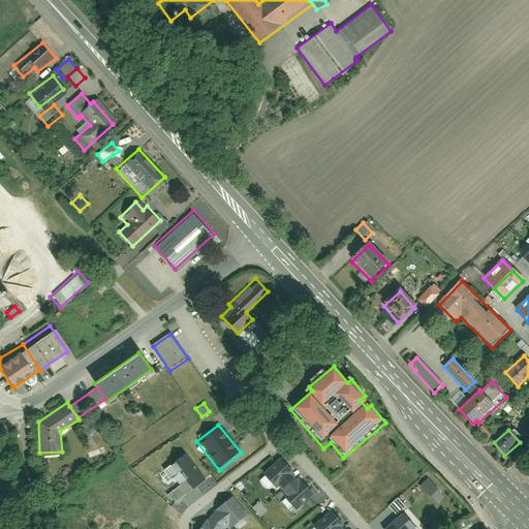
[(193,490),(206,480),(186,454),(164,470),(172,480),(181,473),(193,490)]
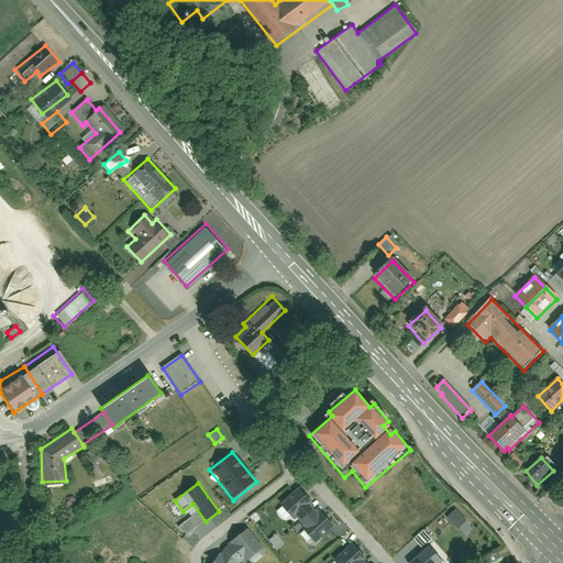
[(313,541),(334,522),(322,510),(318,515),(306,501),(309,498),(298,486),(280,504),(293,517),(295,515),(301,522),(299,526),(313,541)]
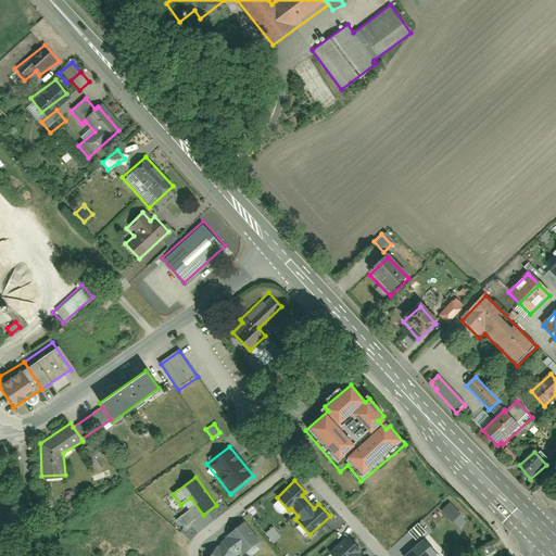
[(440,509),(458,529),(467,521),(447,502),(440,509)]
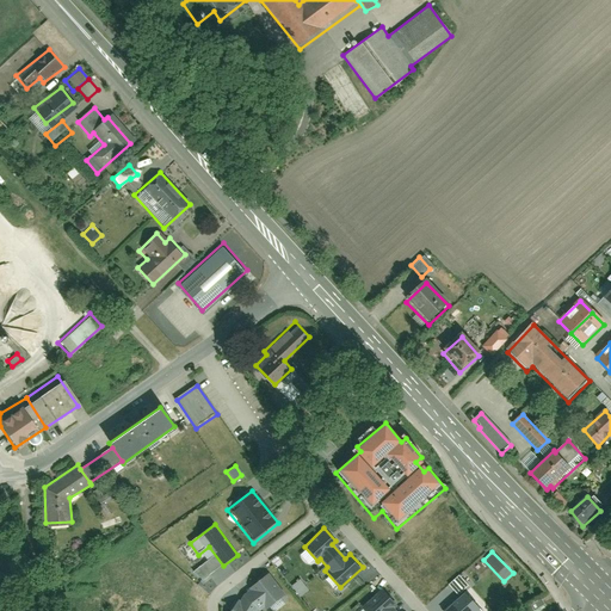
[(230,610),(258,610),(263,606),(265,609),(282,597),(267,574),(250,588),(251,591),(242,602),(238,599),(230,610)]
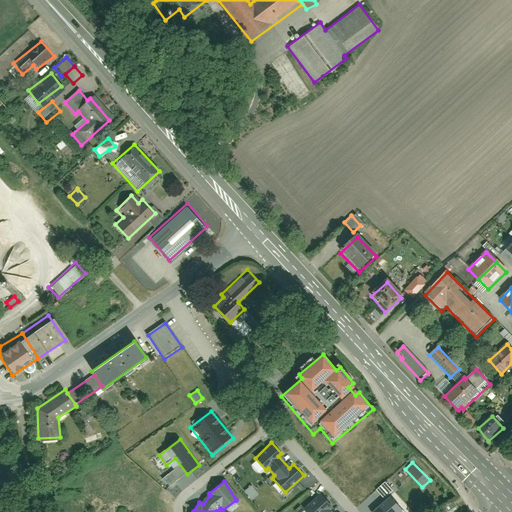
[(382,482),(374,489),(382,497),(390,489),(382,482)]
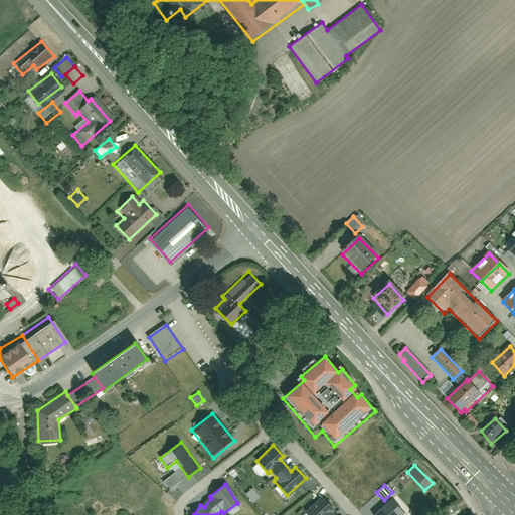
[(251,487),(244,494),(251,502),(259,496),(251,487)]
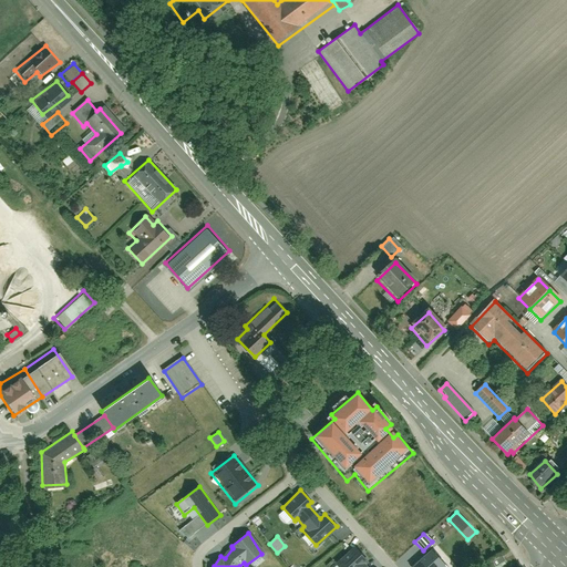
[(369,566),(366,563),(368,562),(353,546),(334,563),(338,566),(369,566)]
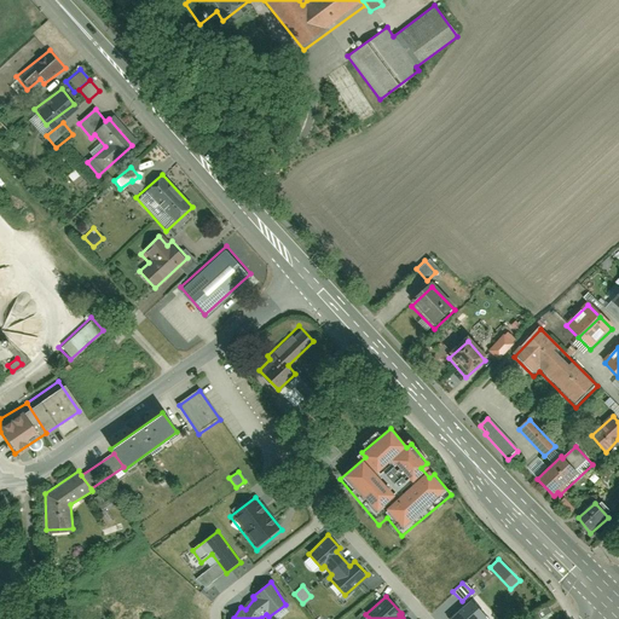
[(450,618),(489,618),(472,600),(450,618)]
